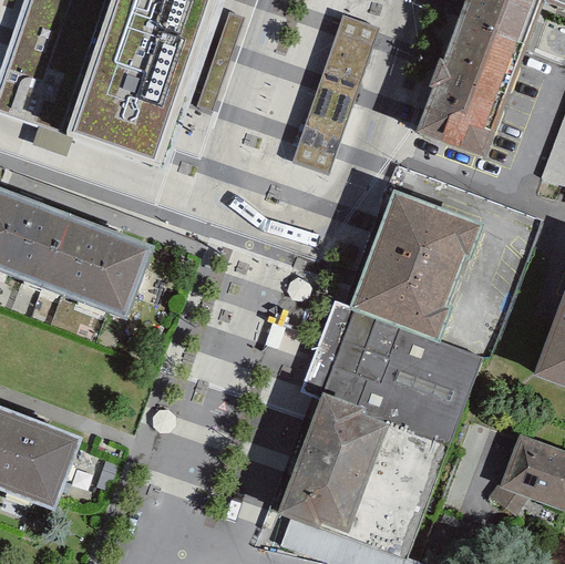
[(27,0),(0,80),(0,112),(157,165),(213,0),(27,0)]
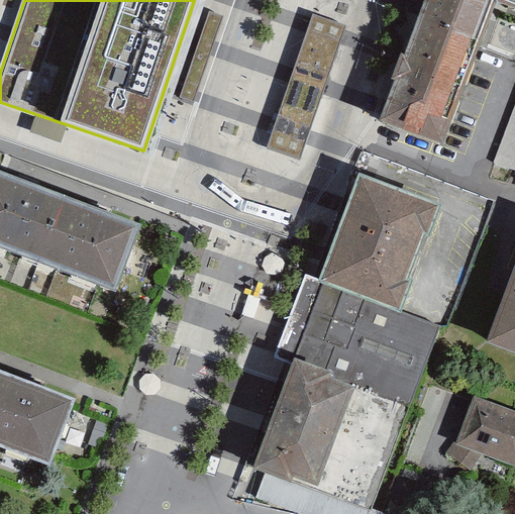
[(427,0),(384,121),(441,143),(494,2),(488,0),(427,0)]
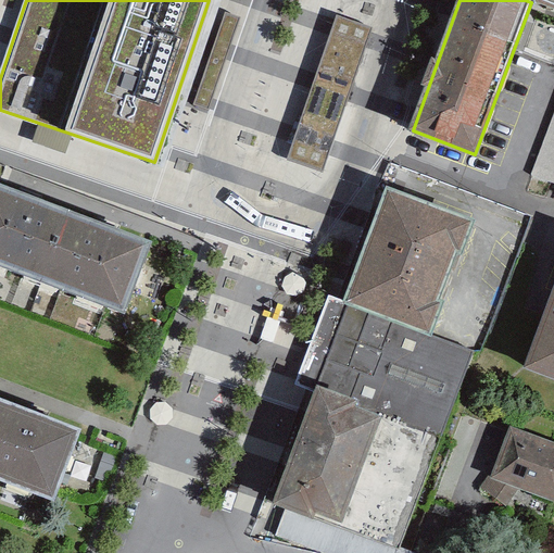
[(553,10),(553,0),(525,0),(531,2),(553,10)]
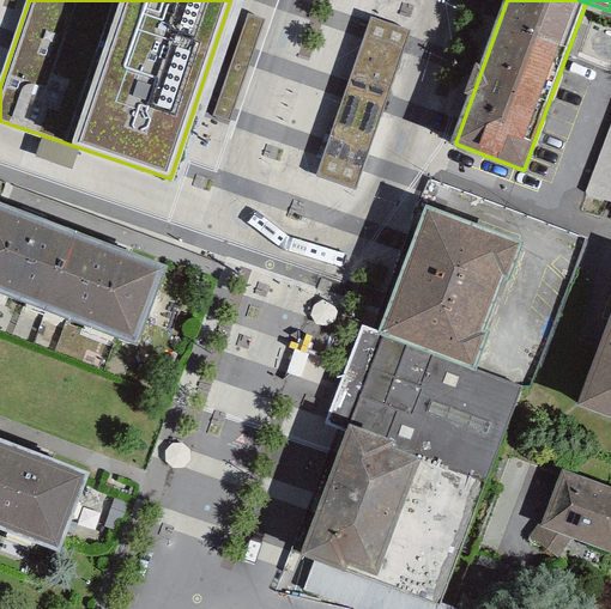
[(261,16),(248,11),(213,113),(227,117),(261,16)]
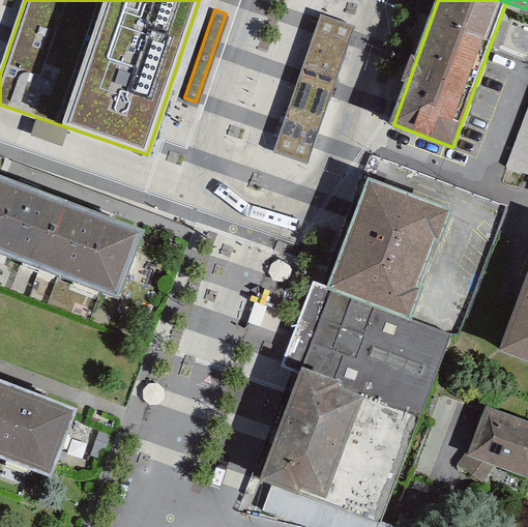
[(352,24),(320,13),(273,148),(305,158),(352,24)]
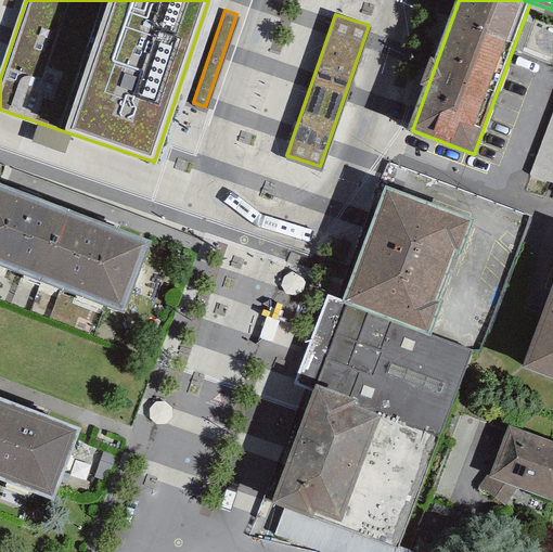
[(552,111),(515,210),(539,219),(552,185),(552,111)]
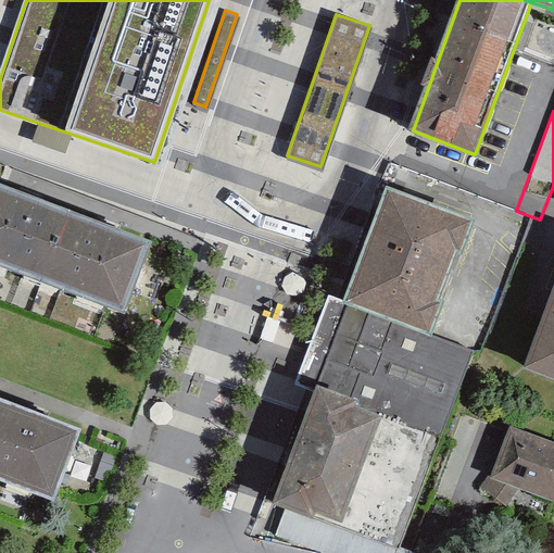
[(76,213),(0,184),(0,265),(49,284),(76,213)]
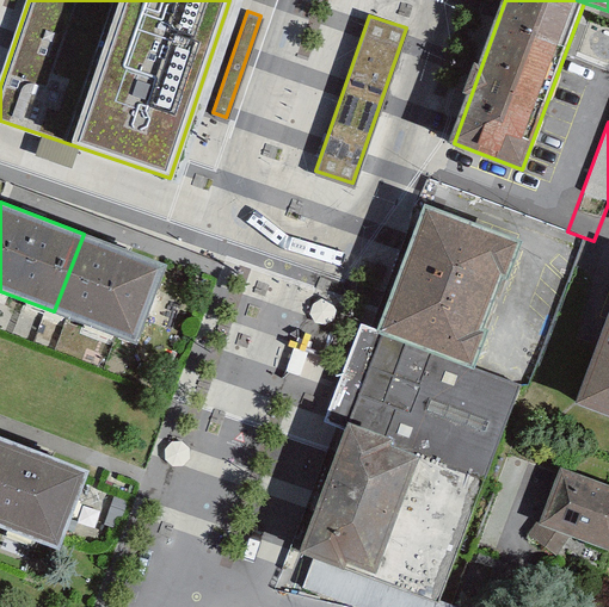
[(479,369),(521,240),(425,210),(387,329),(358,321),(331,408),(352,415),(308,553),(313,556),(303,588),(363,606),(430,606),(474,474),(488,478),(520,382),(479,369)]
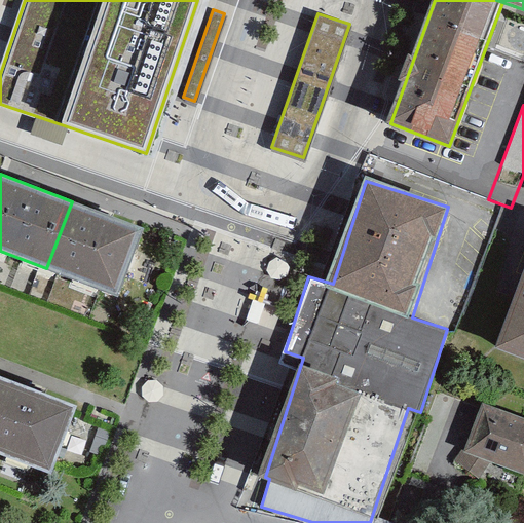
[(119,297),(145,230),(72,201),(46,268),(119,297)]
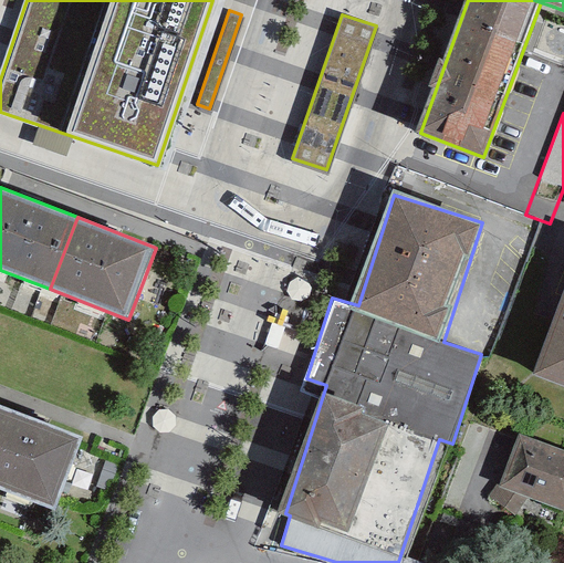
[(563,290),(530,392),(563,403),(563,290)]
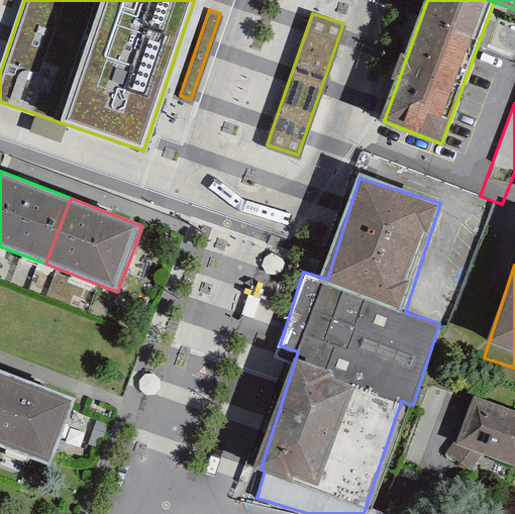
[(0,448),(36,463),(62,397),(0,373),(0,448)]
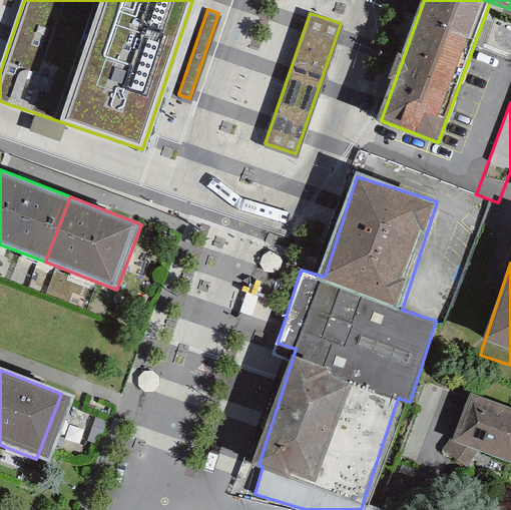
[(510,403),(473,389),(453,437),(510,460),(510,403)]
